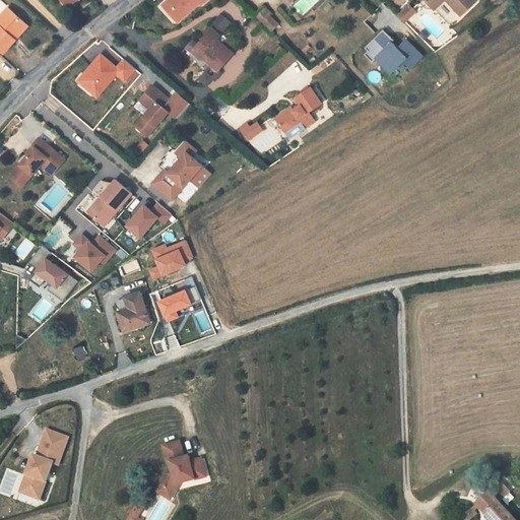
[(170,0),(168,2),(176,10),(172,13),(179,22),(186,15),(200,2),(203,4),(207,0),(170,0)]
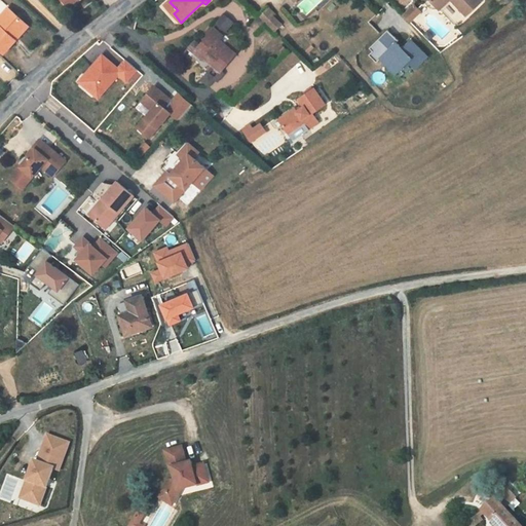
[(429,0),(434,4),(437,0),(444,0),(445,0),(451,0),(464,13),(478,0),(429,0)]
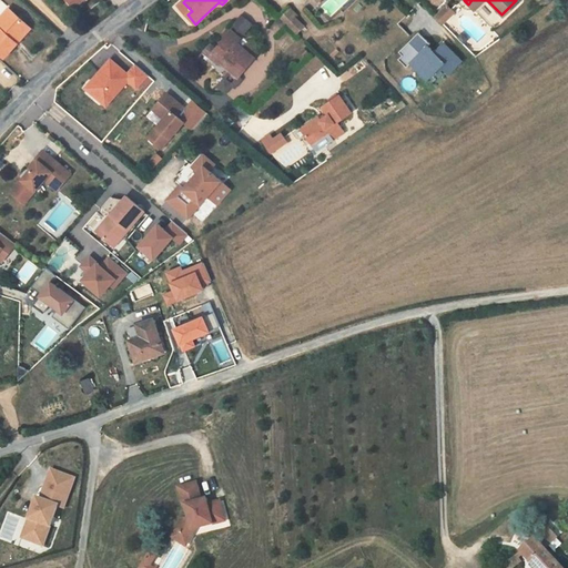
[(192,11),(183,2),(179,6),(188,14),(192,11)]
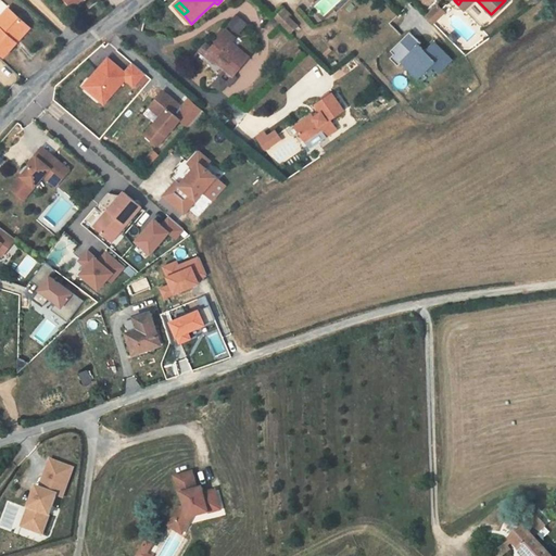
[(437,5),(426,16),(433,24),(444,13),(437,5)]
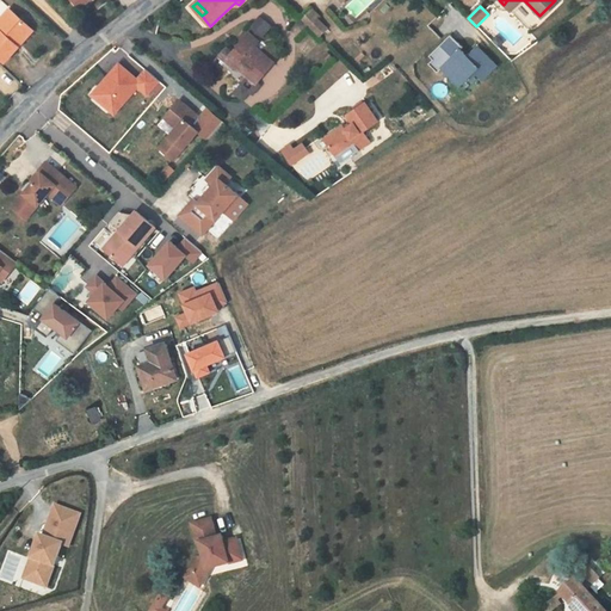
[(0,28),(1,29),(0,29),(0,57),(5,62),(19,45),(16,42),(31,26),(12,10),(0,22),(0,28)]
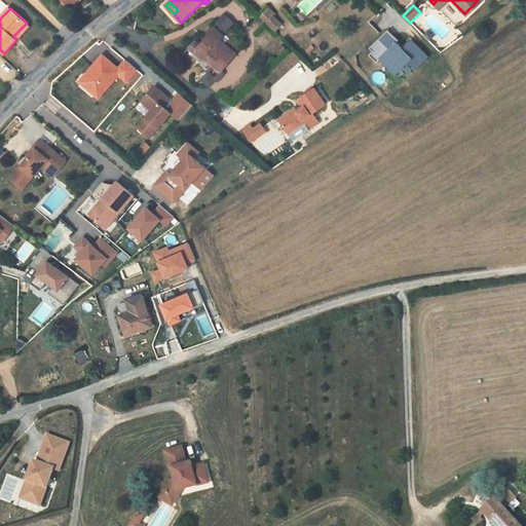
[(275,15),(268,8),(260,15),(267,22),(267,23),(273,17),(275,15)]
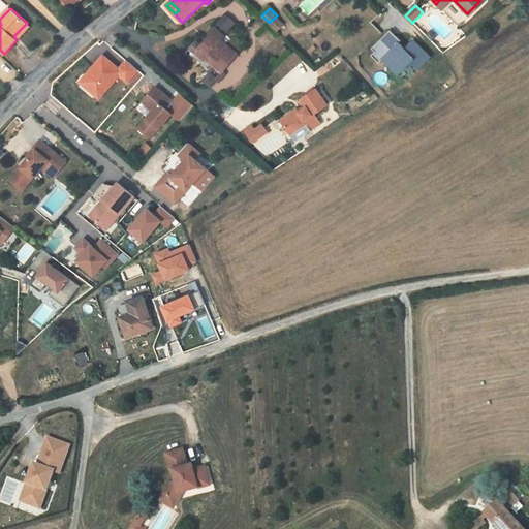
[(225,14),(214,28),(224,36),(235,23),(225,14)]
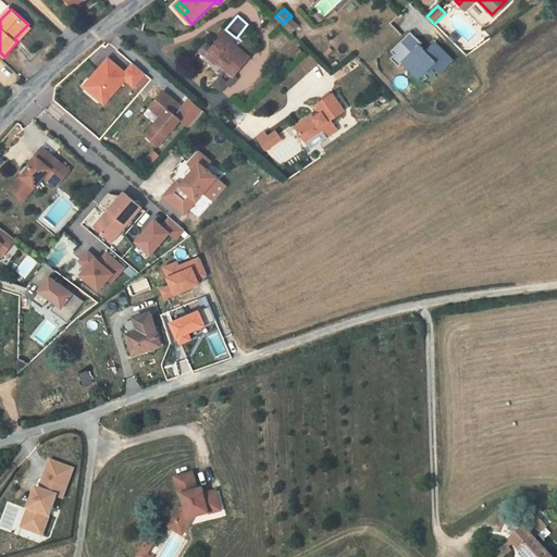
[(283,23),(275,16),(270,21),(274,24),(276,28),(283,23)]
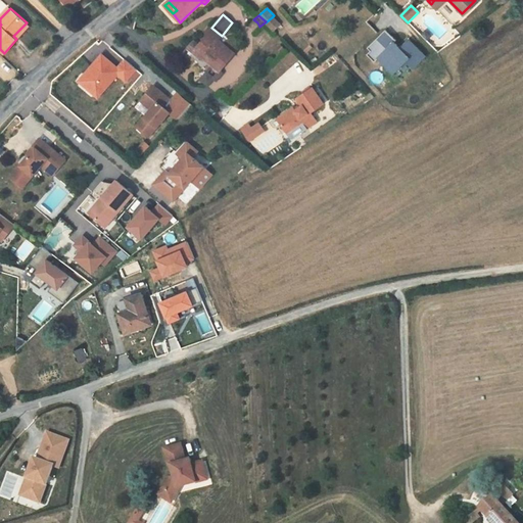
[(280,25),(272,17),(266,22),(274,31),(280,25)]
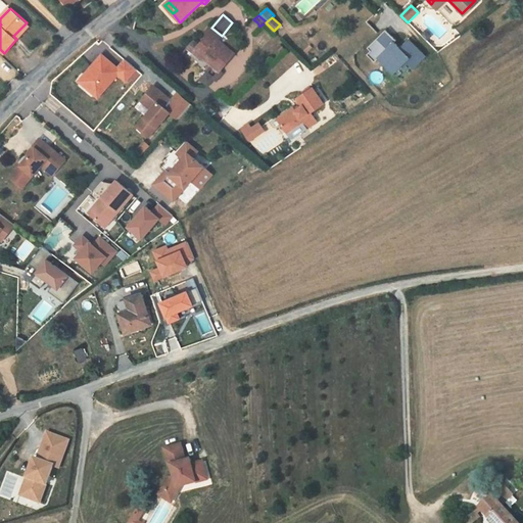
[(257,22),(253,19),(248,24),(251,28),(257,22)]
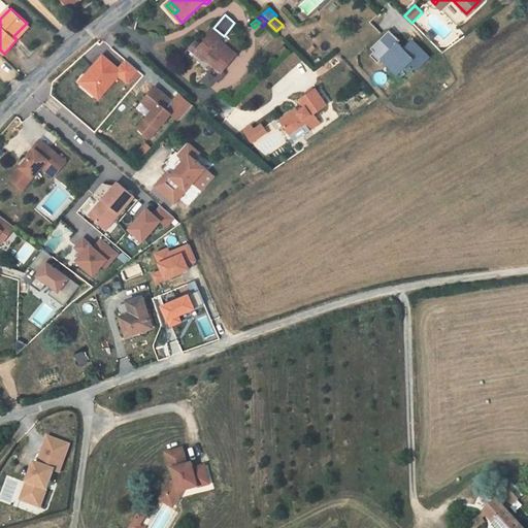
[(27,23),(13,36),(17,39),(29,26),(27,23)]
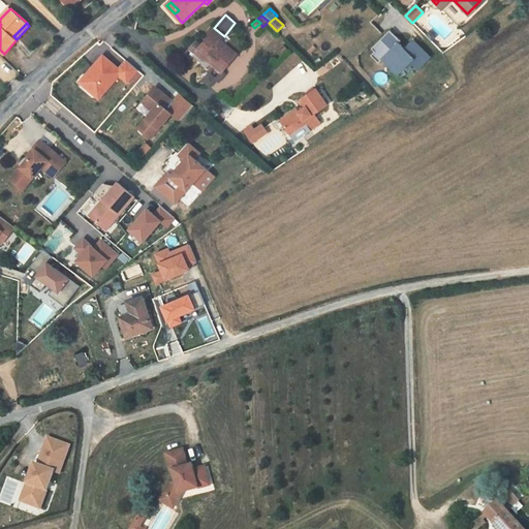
[(208,39),(203,44),(198,50),(206,57),(222,71),(238,54),(237,54),(242,47),(231,38),(226,44),(220,40),(224,36),(214,28),(213,27),(205,36),(208,39)]
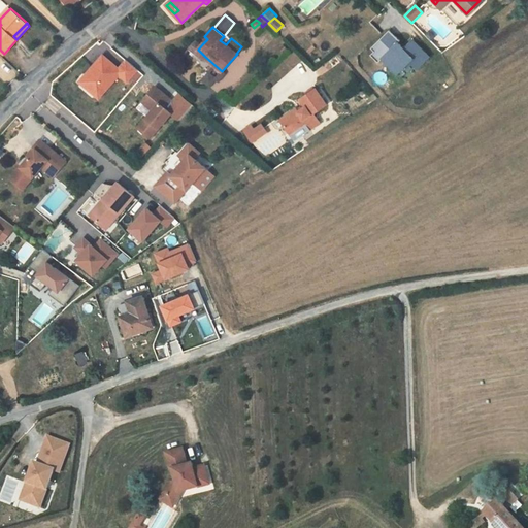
[(398,74),(410,62),(418,69),(430,57),(414,40),(404,48),(399,42),(401,41),(390,30),(371,48),(375,52),(371,55),(378,63),(383,59),(398,74)]
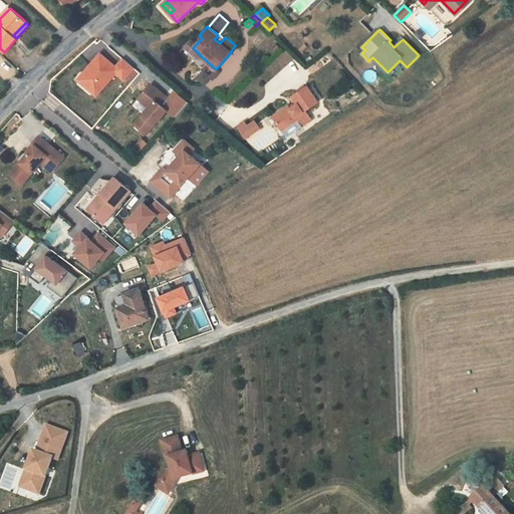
[(192,38),(185,47),(198,58),(200,55),(193,48),(197,43),(192,38)]
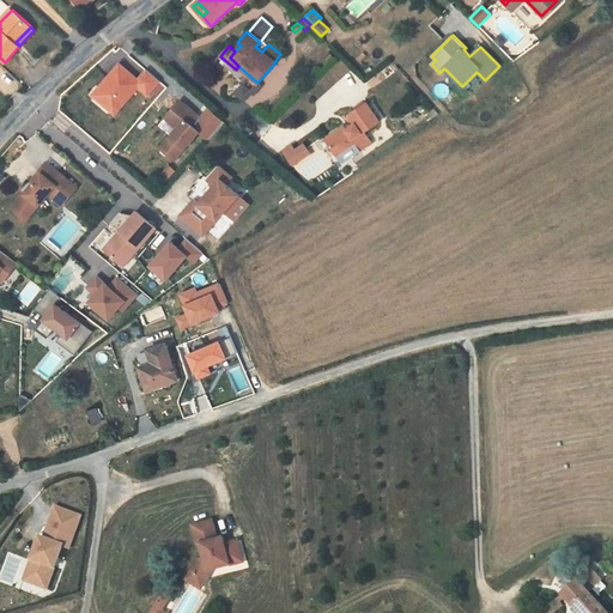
[(117,116),(141,89),(150,97),(164,80),(149,67),(140,76),(122,60),(92,93),(117,116)]
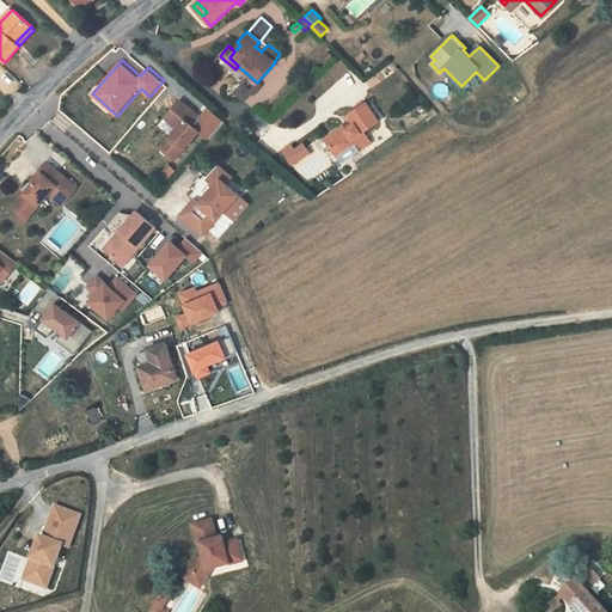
[(251,92),(244,85),(237,93),(244,101),(251,92)]
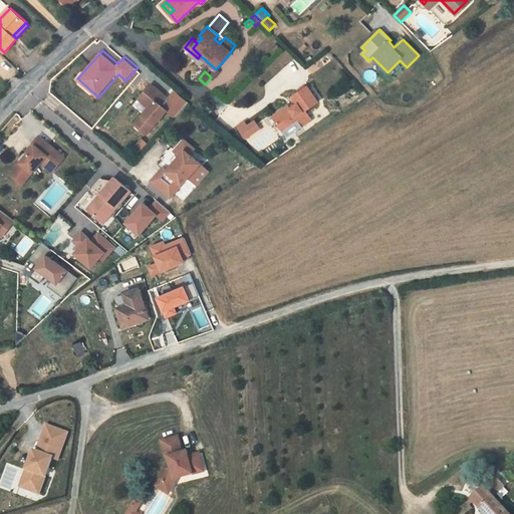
[(167,97),(151,83),(142,94),(153,103),(149,107),(135,124),(146,135),(167,109),(161,104),(167,97)]
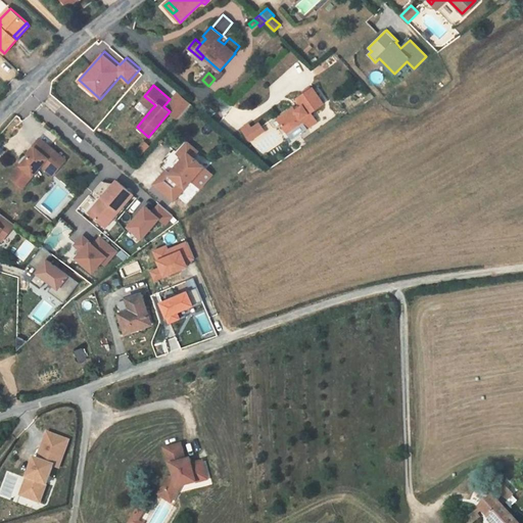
[(294,107),(278,119),(286,132),(294,127),(296,129),(303,124),(307,129),(318,122),(312,112),(324,104),(313,87),(297,97),(302,105),(295,110),(294,107)]
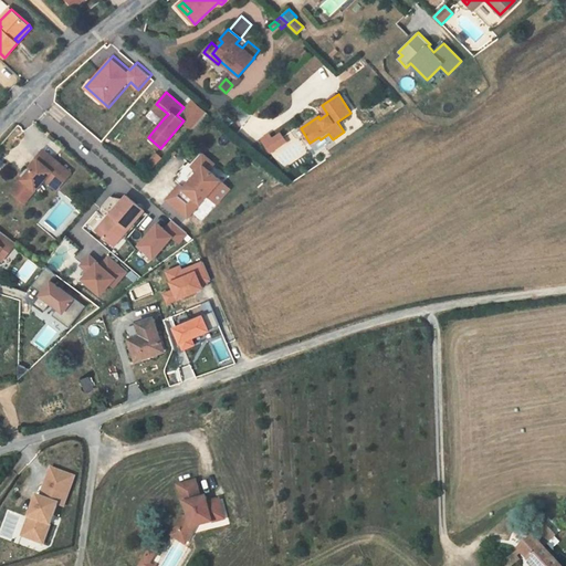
[(156,104),(153,108),(164,118),(168,114),(156,104)]
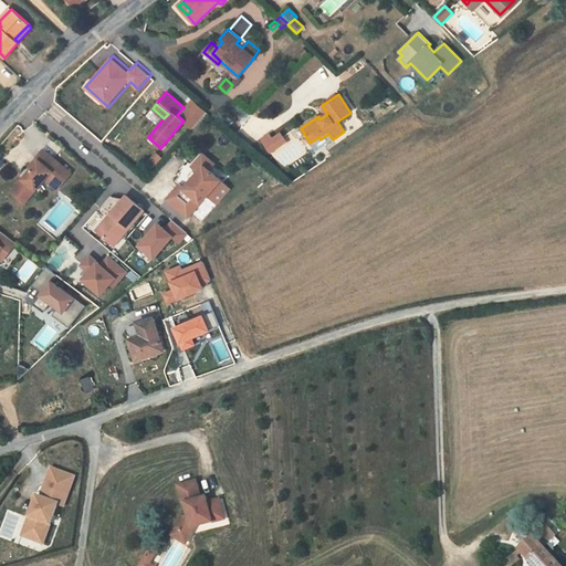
[(281,133),(273,138),(279,146),(286,140),(281,133)]
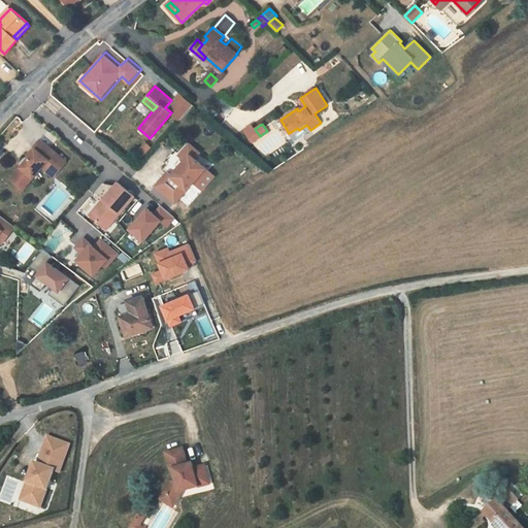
[(252,141),(260,136),(255,129),(252,125),(243,130),(252,141)]
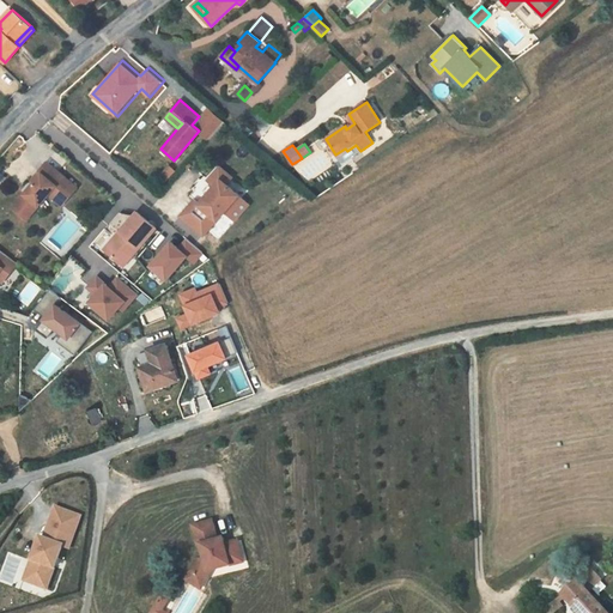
[(78,188),(47,162),(40,171),(42,174),(35,182),(13,207),(26,220),(49,194),(54,199),(62,190),(70,198),(78,188)]
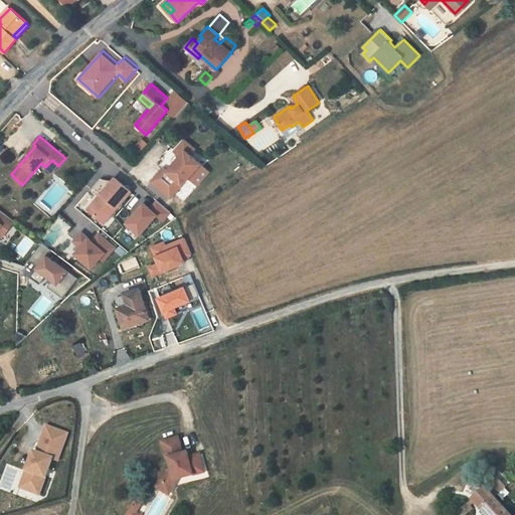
[(185,140),(175,151),(180,156),(185,150),(190,154),(195,149),(185,140)]
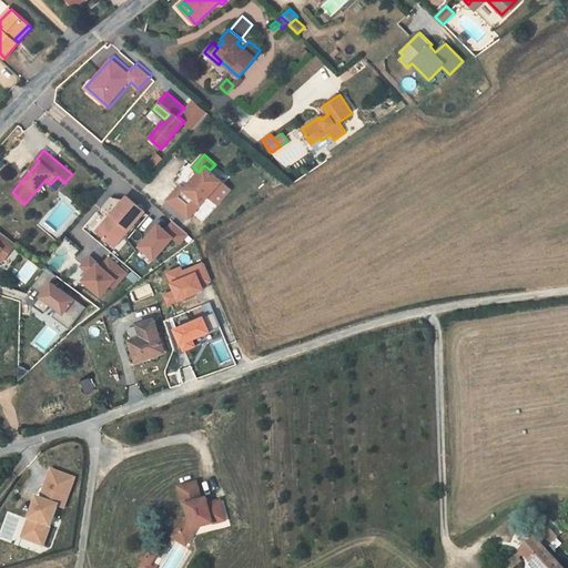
[(39,161),(37,159),(30,165),(32,169),(39,161)]
